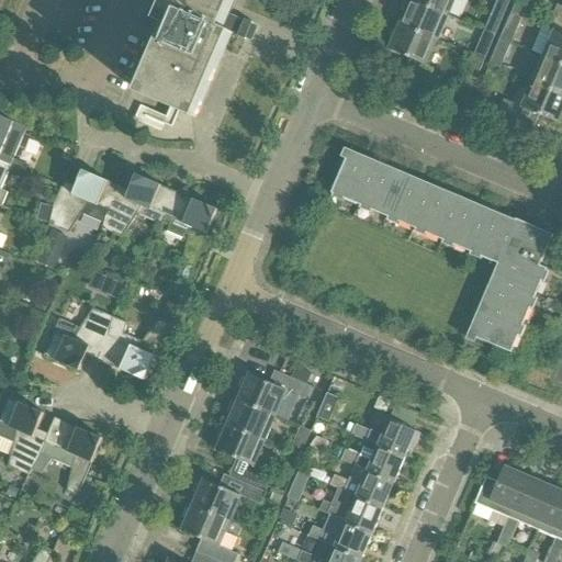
[(152,0),(145,15),(171,27),(142,96),(191,117),(228,32),(218,27),(229,0),(171,0),(169,7),(154,0),(152,0)]
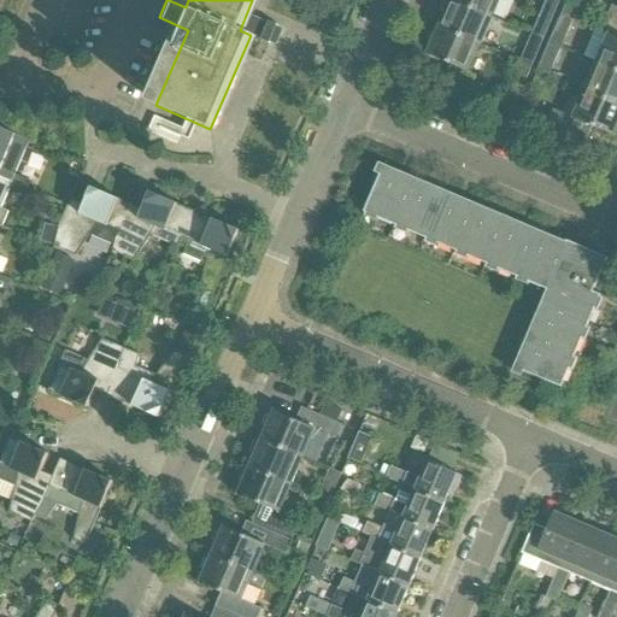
[(451,0),(439,28),(481,46),(493,18),(451,0)]
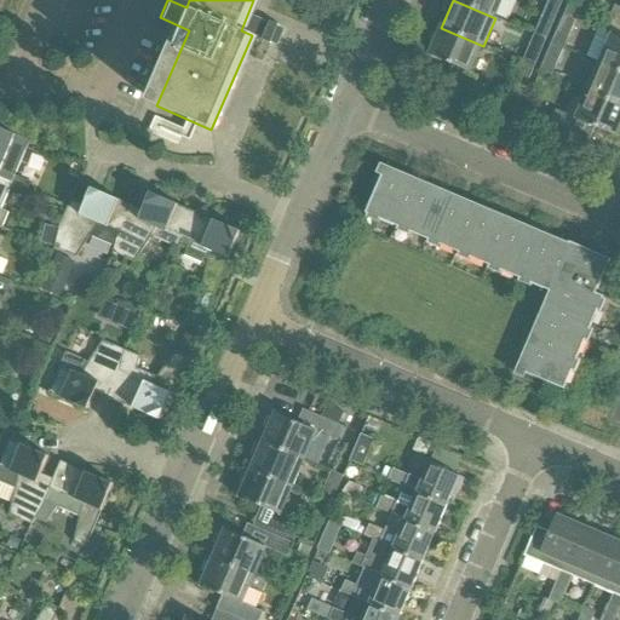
[(453,0),(495,18),(503,0),(453,0)]
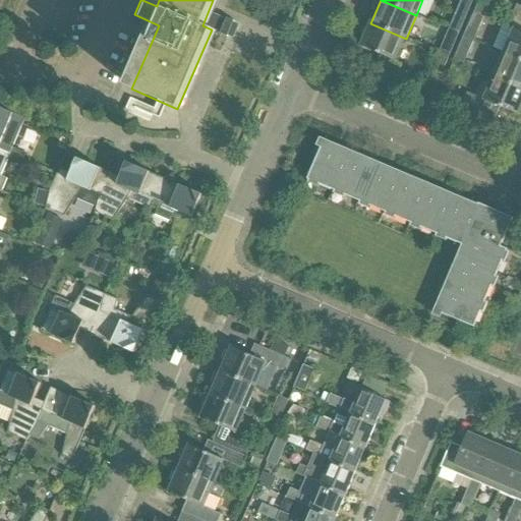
[(478,1),(464,36),(474,40),(488,5),(478,1)]
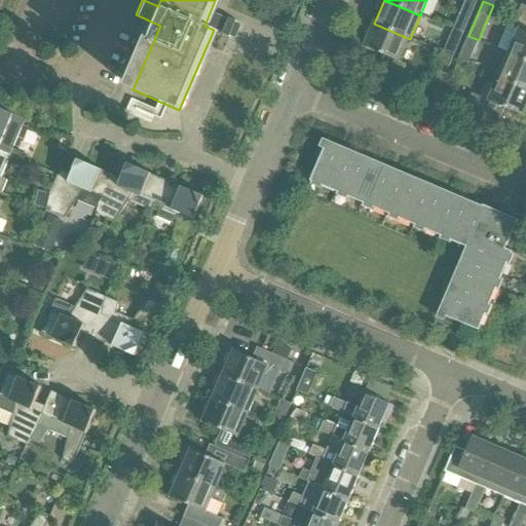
[(453,30),(464,34),(471,17),(460,13),(453,30)]
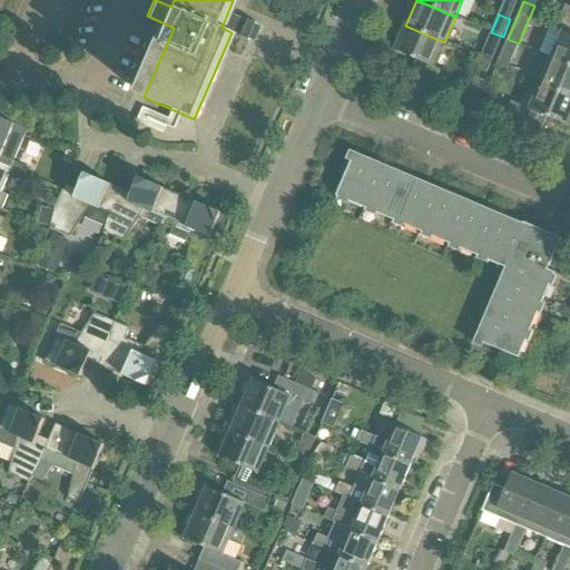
[(550,26),(539,52),(550,58),(569,66),(569,21),(561,18),(557,29),(550,26)]
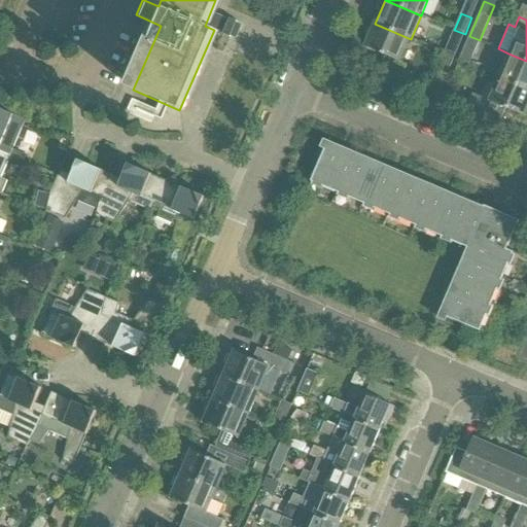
[(365,46),(384,55),(379,66),(401,76),(407,65),(401,63),(411,39),(375,24),(365,46)]
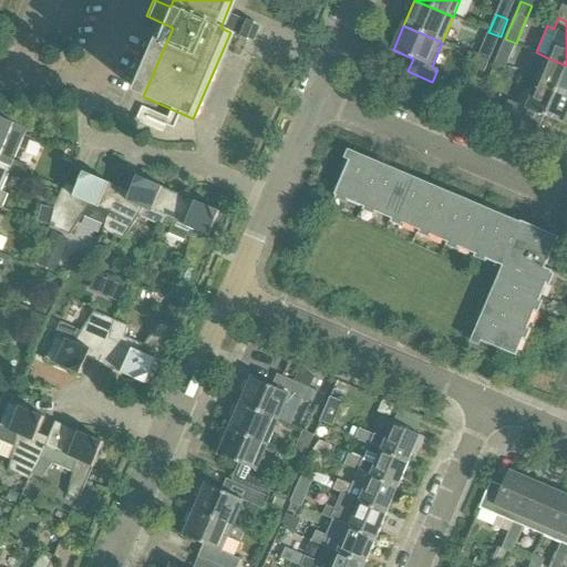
[(477,58),(490,63),(501,37),(488,32),(477,58)]
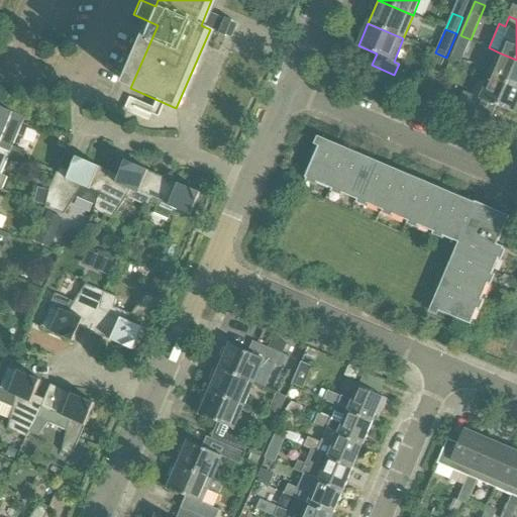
[(471,39),(460,35),(450,59),(461,64),(471,39)]
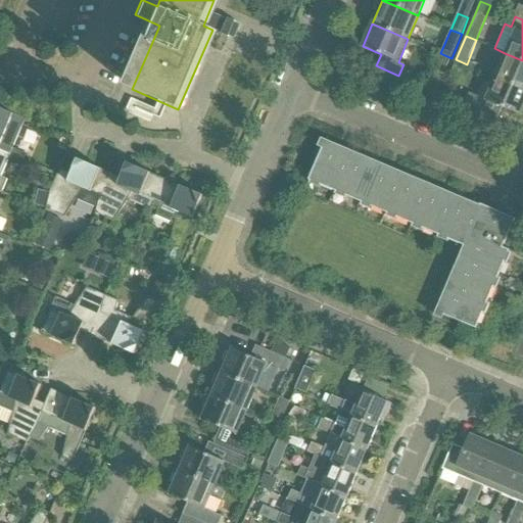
[(452,58),(440,53),(431,76),(442,81),(452,58)]
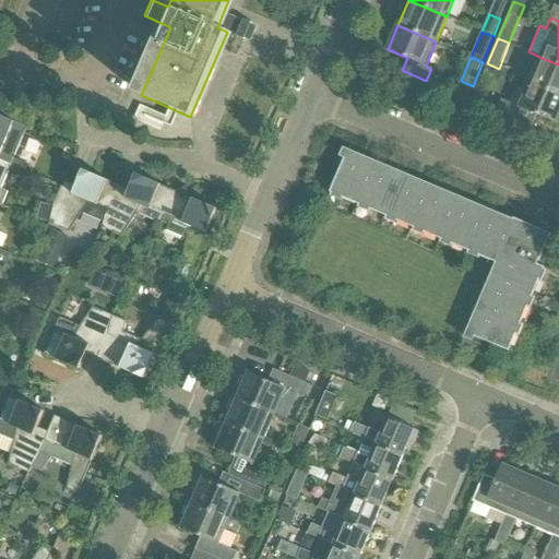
[(558,64),(539,57),(528,82),(558,95),(558,64)]
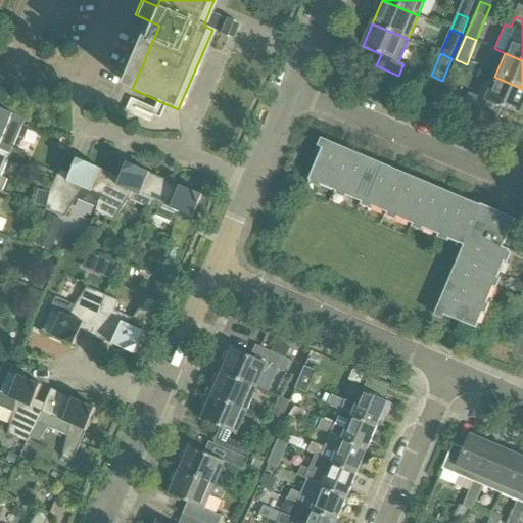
[(471,88),(464,104),(497,119),(503,107),(521,115),(522,111),(522,89),(494,77),(486,95),(471,88)]
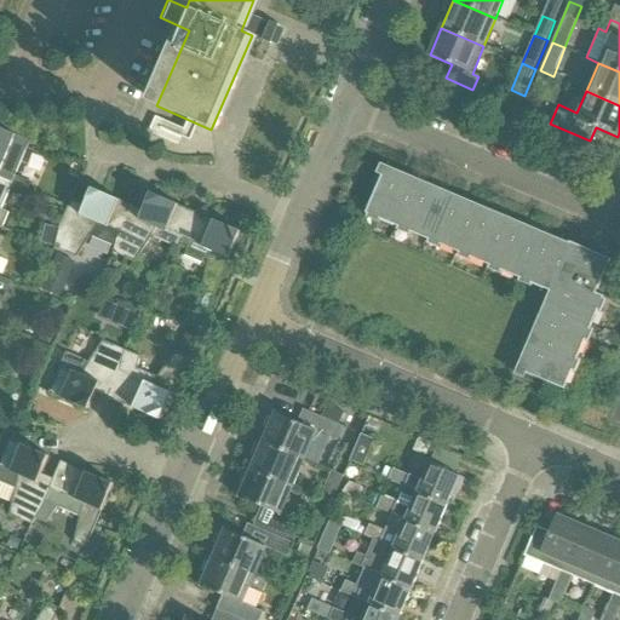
[(0,179),(12,185),(12,184),(30,191),(34,183),(16,176),(30,143),(0,130),(0,179)]
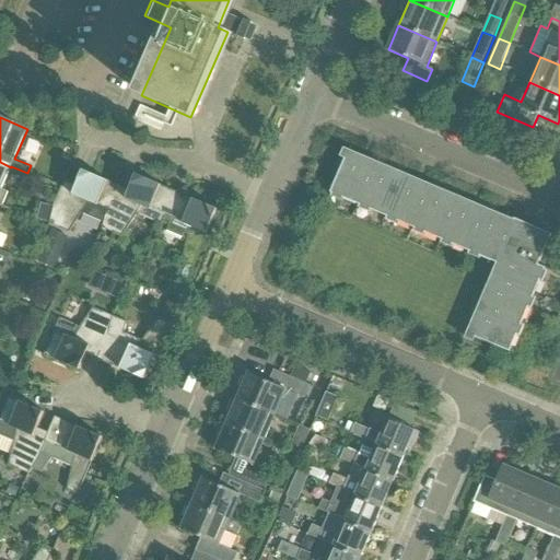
[(511,119),(505,133),(520,140),(525,125),(511,119)]
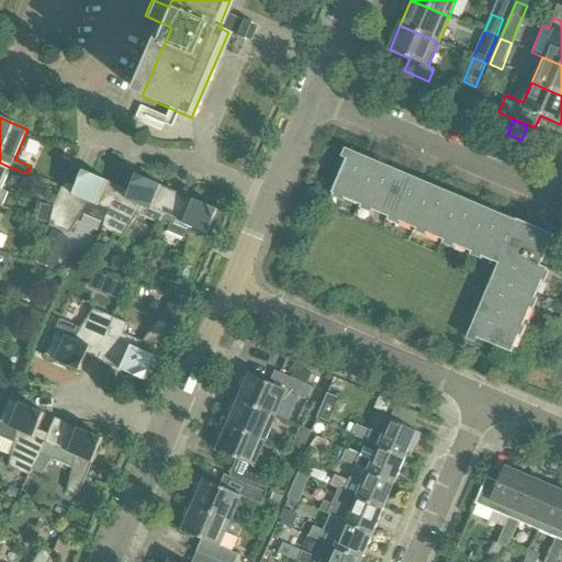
[(330,195),(504,267),(474,337),(512,353),(547,270),(540,267),(553,236),(515,220),(512,226),(348,156),(330,195)]
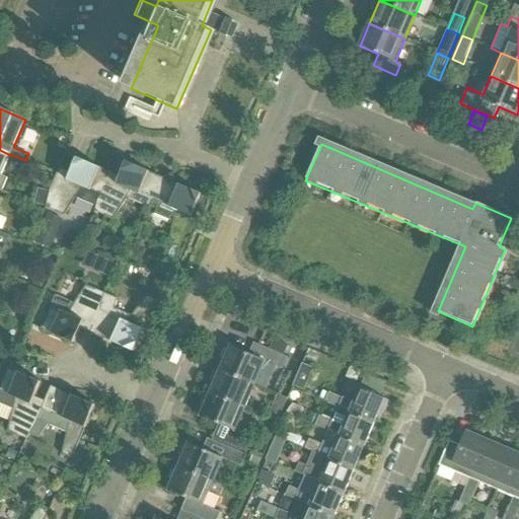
[(0,190),(2,192),(8,178),(1,175),(10,155),(0,150),(0,190)]
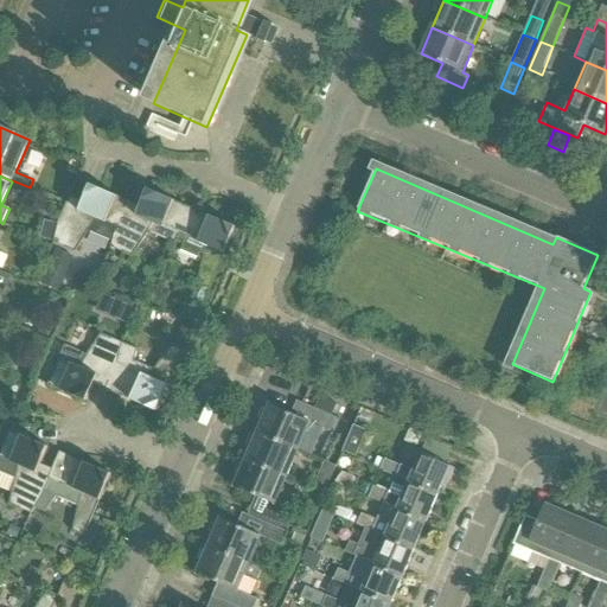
[(70,197),(58,223),(53,244),(76,253),(89,232),(113,242),(115,228),(116,228),(125,210),(128,202),(90,185),(83,203),(70,197)]
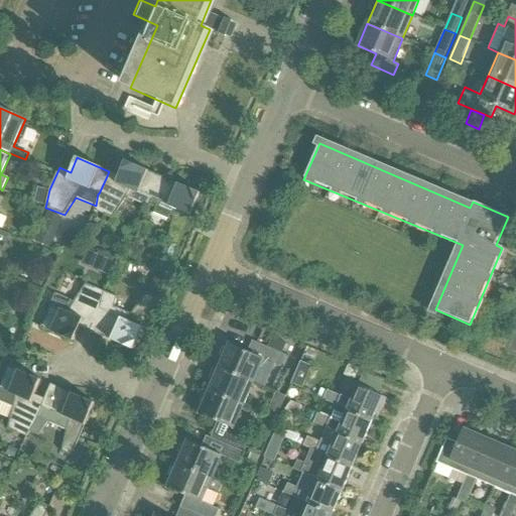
[(98,194),(96,206),(95,211),(113,219),(126,198),(145,206),(149,199),(148,198),(157,174),(126,161),(116,182),(106,178),(99,194),(98,194)]
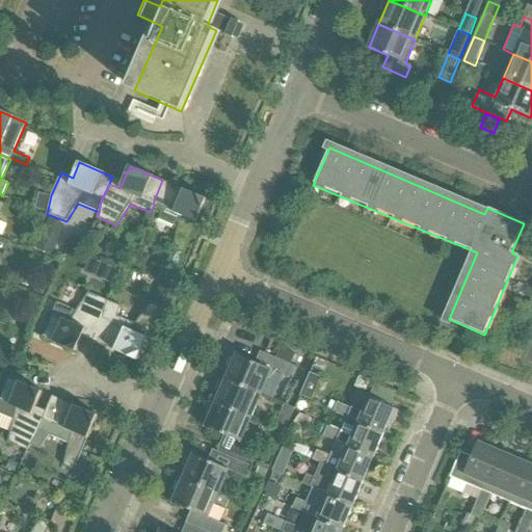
[(176,221),(179,222),(173,249),(183,254),(207,200),(162,180),(153,204),(154,205),(150,212),(154,214),(157,206),(163,208),(158,220),(174,227),(176,221)]
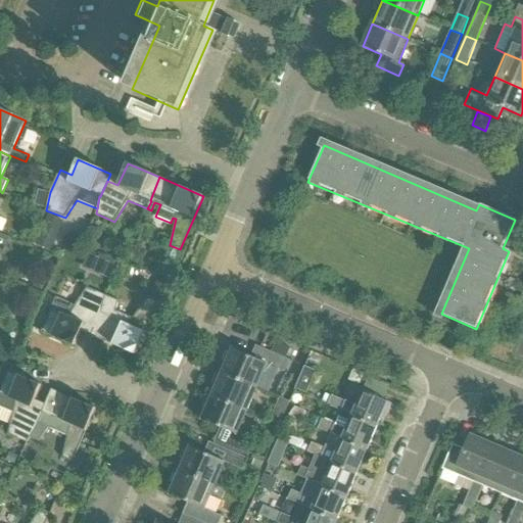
[(48,215),(35,245),(50,251),(64,222),(48,215)]
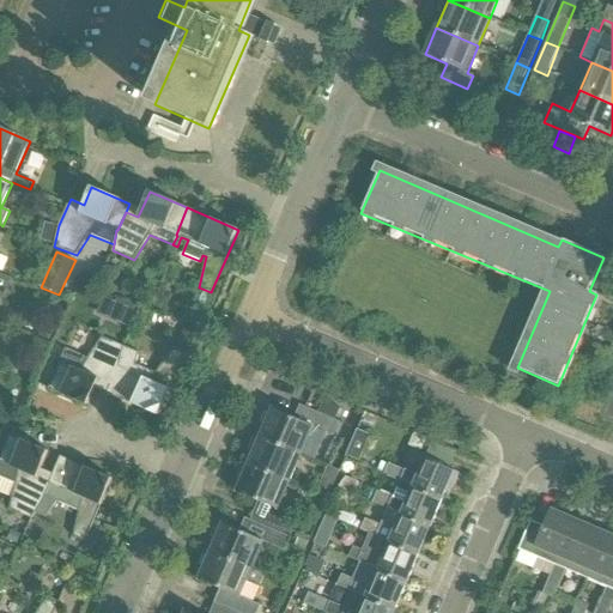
[(188,347),(198,326),(190,321),(178,340),(188,347)]
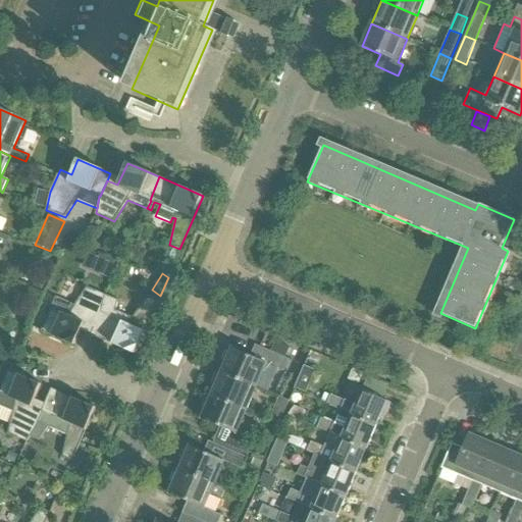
[(56,297),(51,309),(42,331),(74,346),(84,324),(94,328),(95,328),(101,313),(102,313),(106,296),(87,288),(75,306),(71,304),(70,307),(57,302),(58,298),(56,297)]
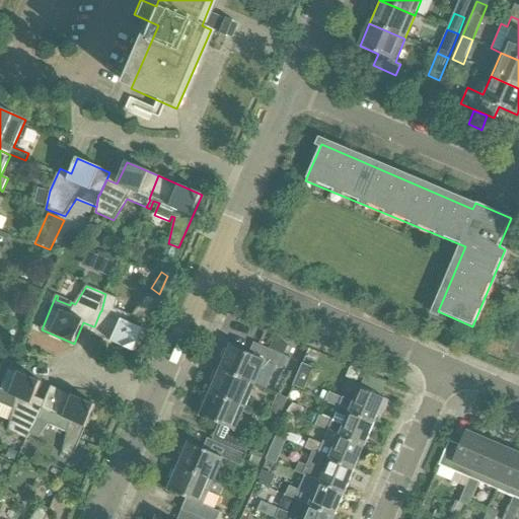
[(94,326),(93,326),(90,334),(135,352),(157,299),(147,294),(133,316),(116,309),(118,299),(105,294),(101,311),(100,311),(94,326)]
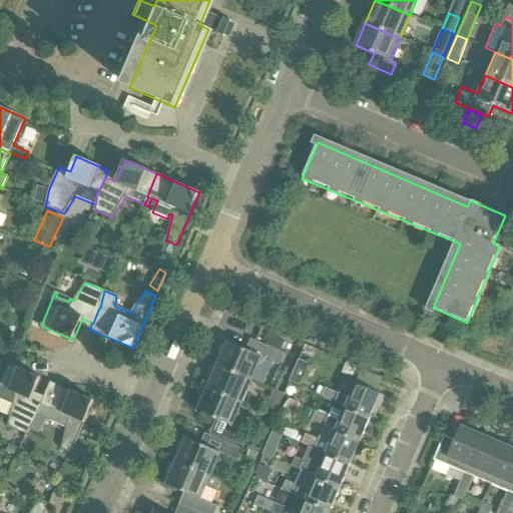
[(271,335),(267,345),(281,351),(286,341),(271,335)]
